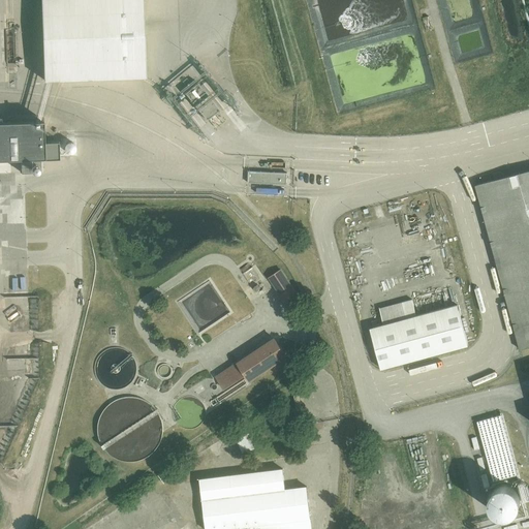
[(144,0),(41,0),(43,81),(146,79),(144,0)]
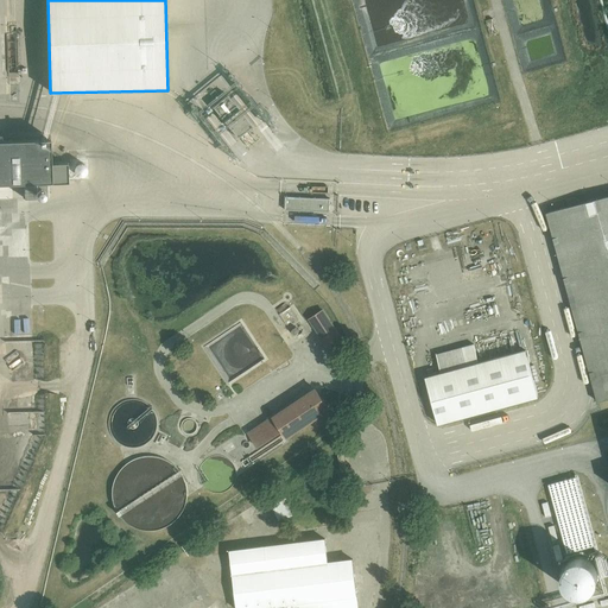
[(228,97),(213,108),(236,141),(252,130),(228,97)]
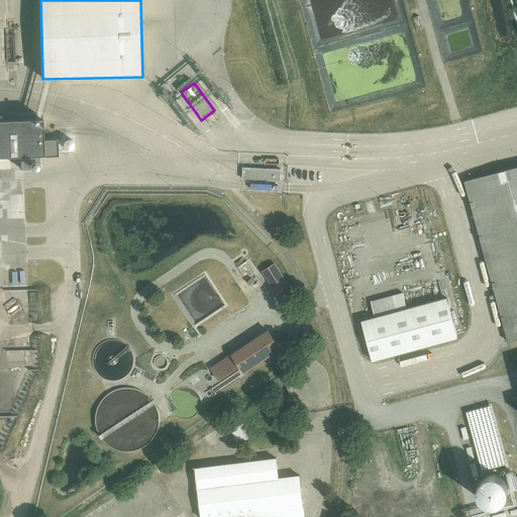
[(0,163),(23,163),(23,172),(35,172),(35,163),(63,162),(62,145),(48,145),(47,124),(0,125),(0,163)]
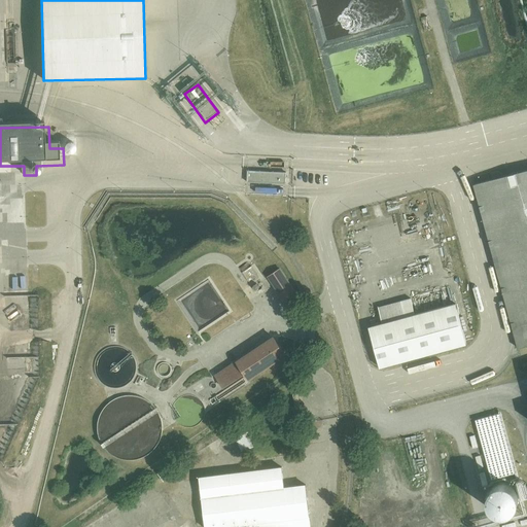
[(287,173),(248,171),(247,185),(287,186),(287,173)]
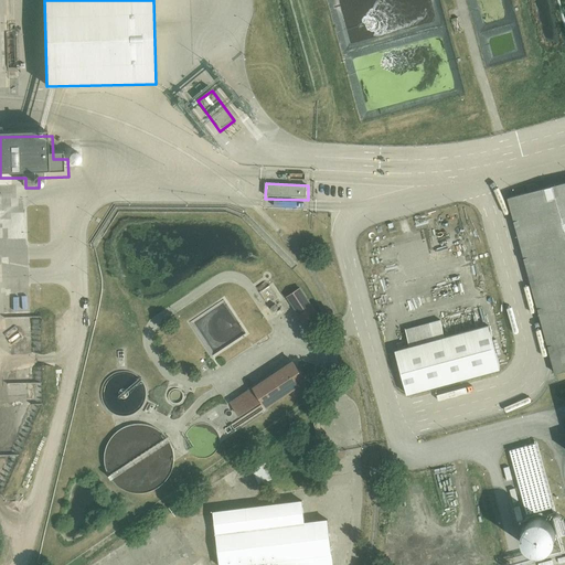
[(564,183),(504,200),(551,373),(564,369),(564,183)]
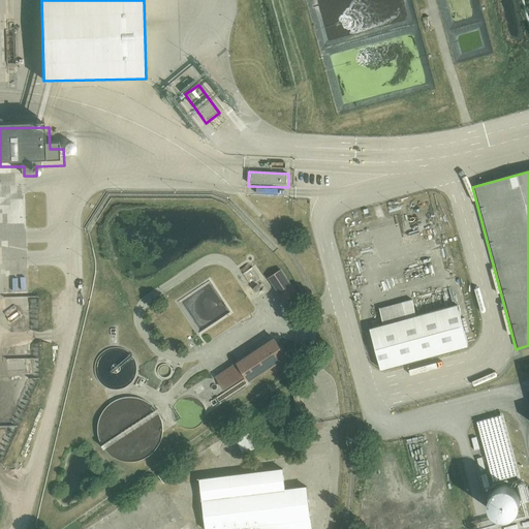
[(281,269),(265,280),(286,311),(303,300),(281,269)]
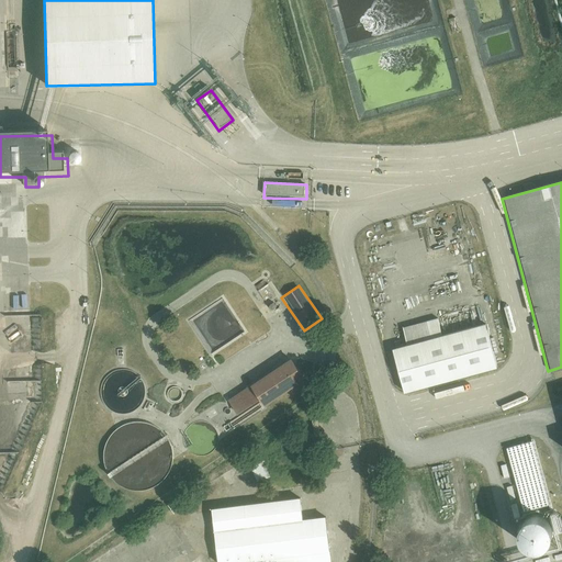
[(389,352),(401,395),(493,368),(481,326),(440,337),(436,322),(402,332),(406,347),(389,352)]
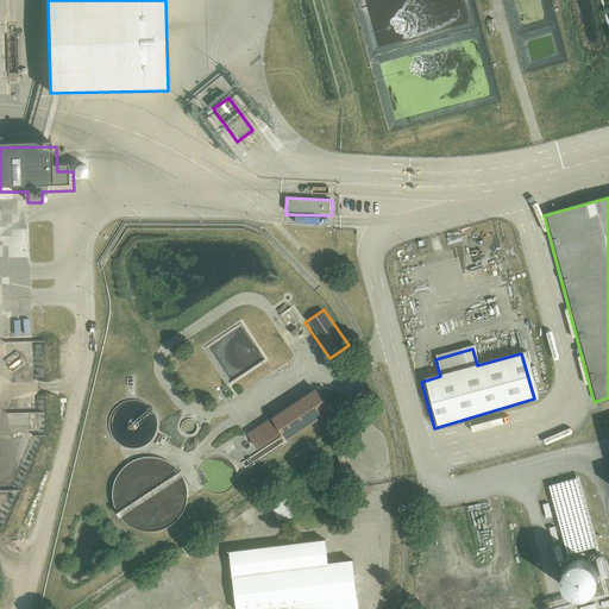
[(268,454),(330,413),(314,391),(253,433),(268,454)]
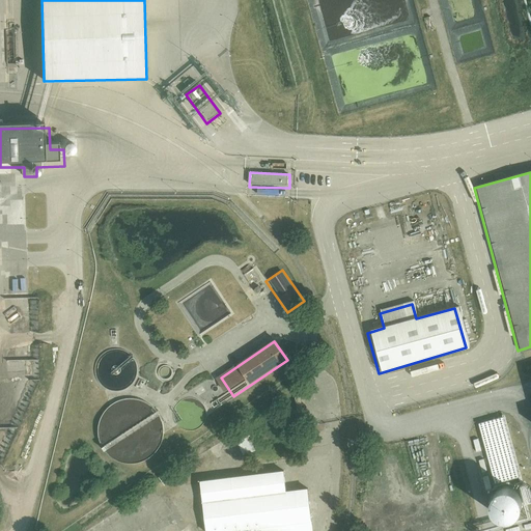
[(201,482),(206,530),(280,530),(314,527),(309,487),(287,491),(285,473),(201,482)]
